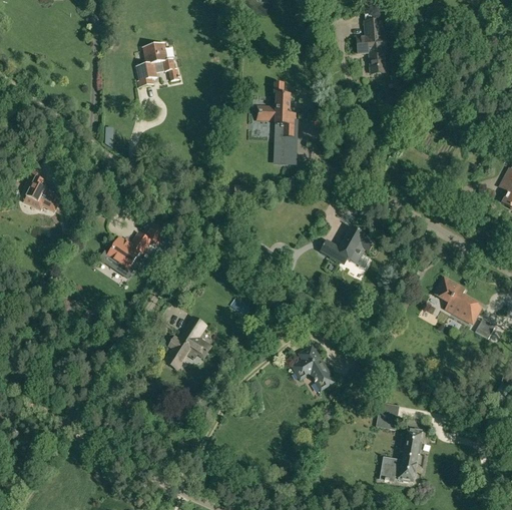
[(368,51),(370,67),(370,73),(384,72),(384,66),(383,51),(385,50),(384,34),(381,35),(380,20),(364,21),(365,35),(356,36),(357,52),(368,51)]
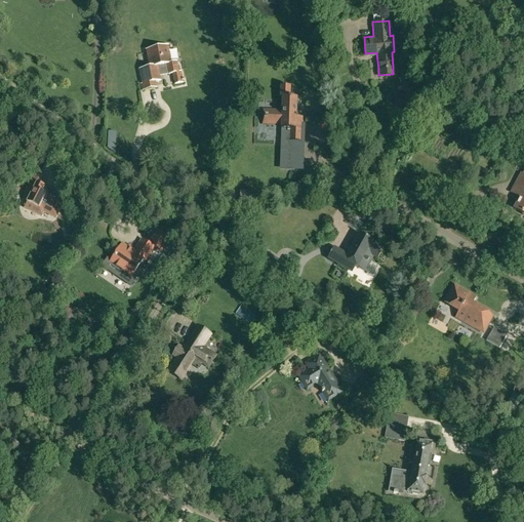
[(170,61),(167,46),(167,43),(145,47),(148,65),(138,67),(142,82),(139,82),(140,88),(156,85),(154,80),(160,79),(159,74),(171,71),(174,82),(182,80),(179,70),(177,70),(175,59),(170,61)]
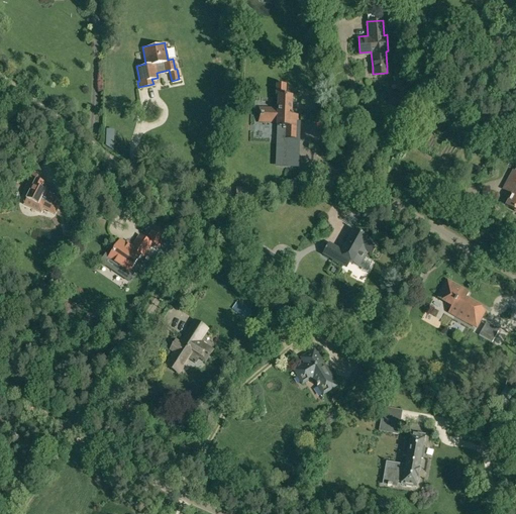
[(284,118),(284,124),(283,136),(283,145),(295,145),(295,137),(293,136),(294,136),(294,118),(297,118),(297,112),(292,112),(292,111),(291,111),(292,94),(285,94),(285,83),(276,83),(275,94),(277,94),(277,106),(258,105),(258,117),(284,118)]
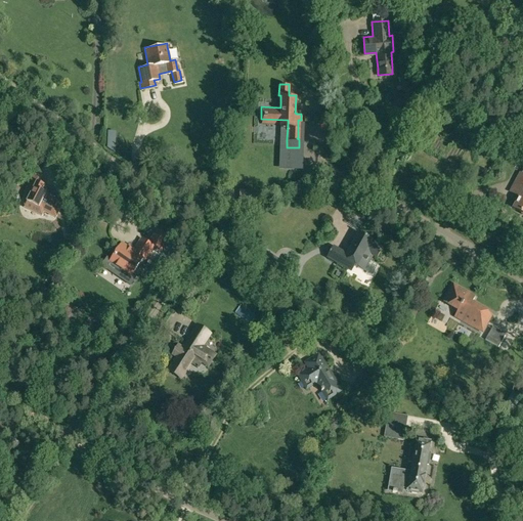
[(403,97),(394,98),(395,113),(404,112),(403,97)]
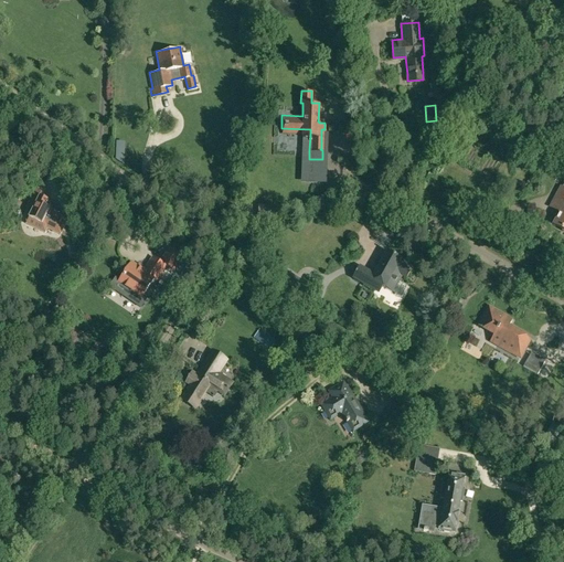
[(35,219),(33,225),(44,231),(46,225),(59,232),(67,215),(55,209),(56,207),(45,201),(48,198),(40,194),(44,187),(34,182),(29,192),(31,193),(25,203),(32,207),(28,214),(35,219)]
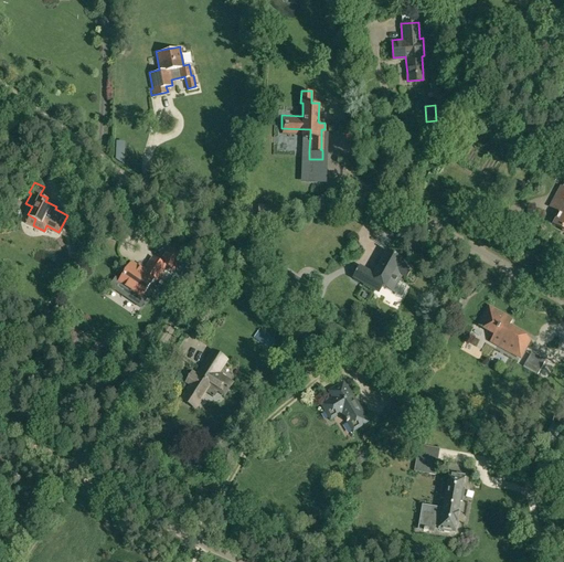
[(563,228),(563,187),(560,186),(550,204),(560,209),(552,222),(563,228)]
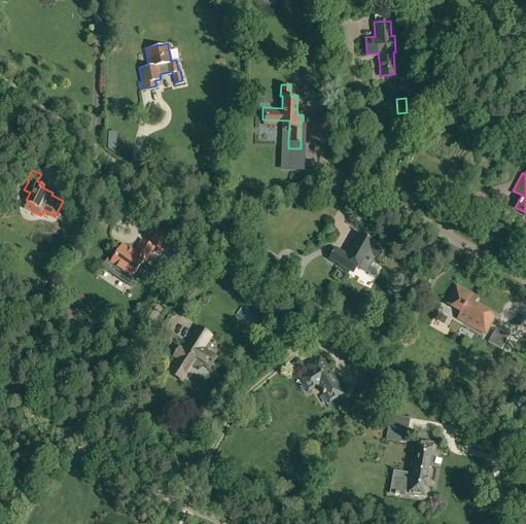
[(161,249),(169,238),(156,230),(149,241),(161,249)]
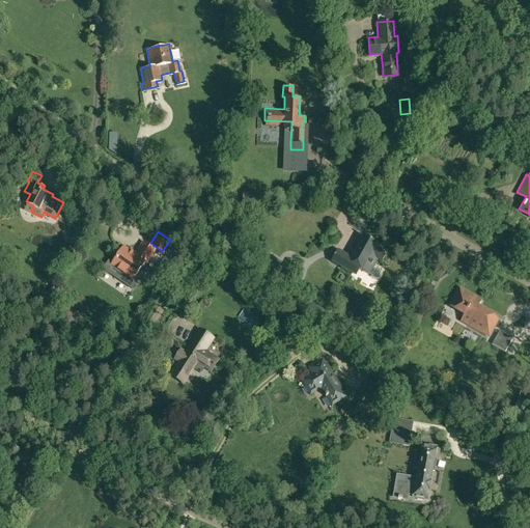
[(369,272),(377,258),(381,259),(387,247),(362,233),(351,254),(337,247),(330,259),(356,274),(359,268),(369,272)]
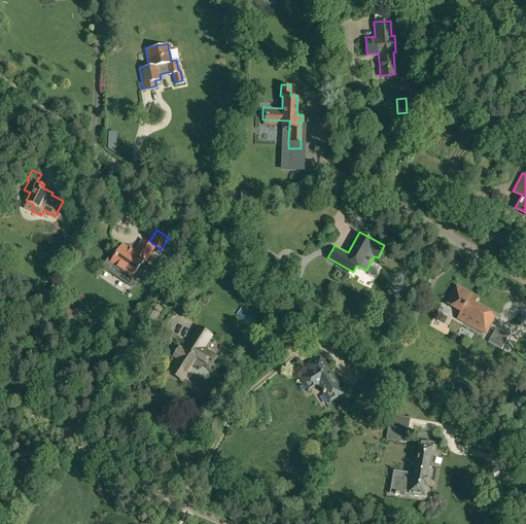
[(110,260),(131,274),(151,244),(141,238),(133,250),(121,243),(110,260)]
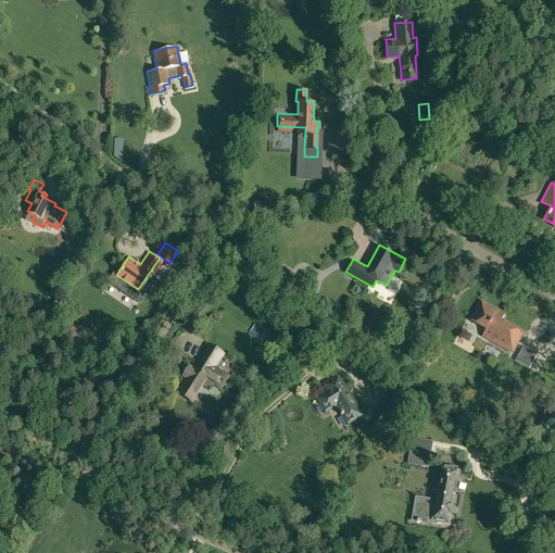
[(227,263),(219,274),(227,278),(235,268),(227,263)]
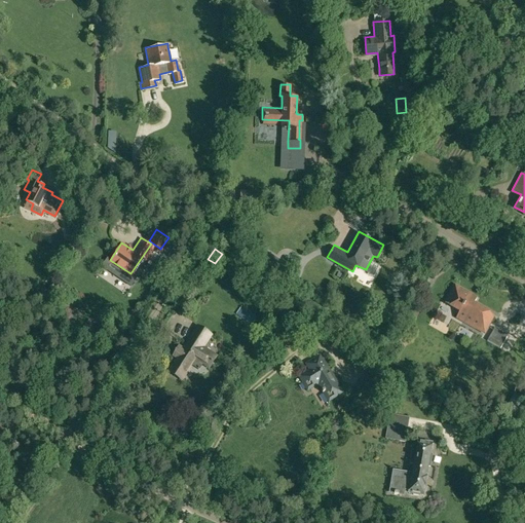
[(483,332),(487,324),(493,313),(470,300),(473,295),(454,284),(449,293),(448,293),(444,300),(448,302),(447,304),(458,310),(454,316),(483,332)]
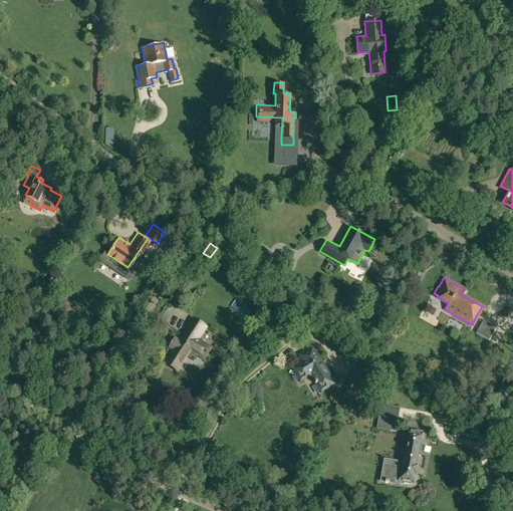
[(165,360),(177,368),(190,347),(204,356),(210,346),(196,337),(204,325),(192,317),(178,340),(176,339),(172,346),(173,347),(165,360)]
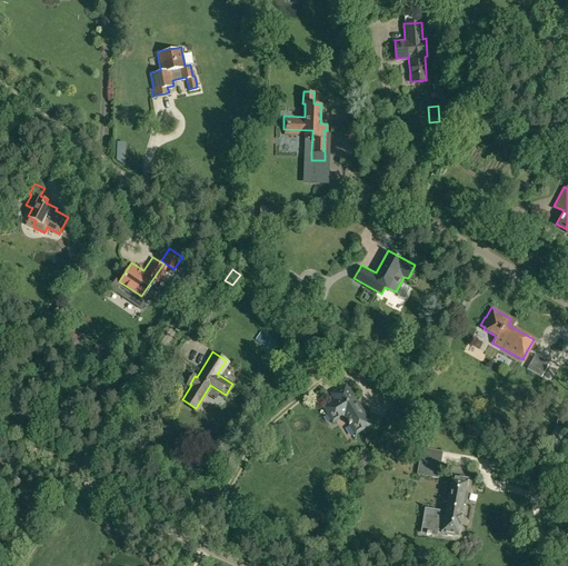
[(548,360),(534,353),(526,367),(540,375),(548,360)]
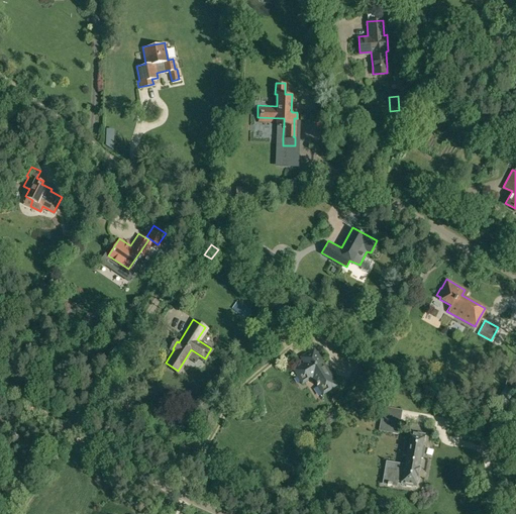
[(335,384),(329,375),(330,374),(320,357),(320,358),(313,347),(300,355),(304,362),(293,369),(301,382),(312,375),(322,392),(335,384)]
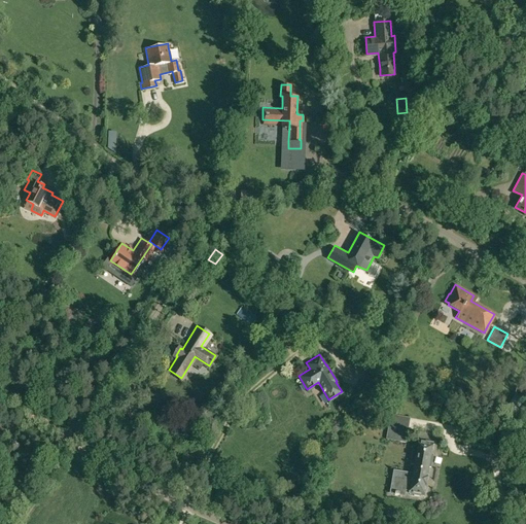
[(410,416),(387,412),(385,421),(388,422),(386,437),(406,440),(410,416)]
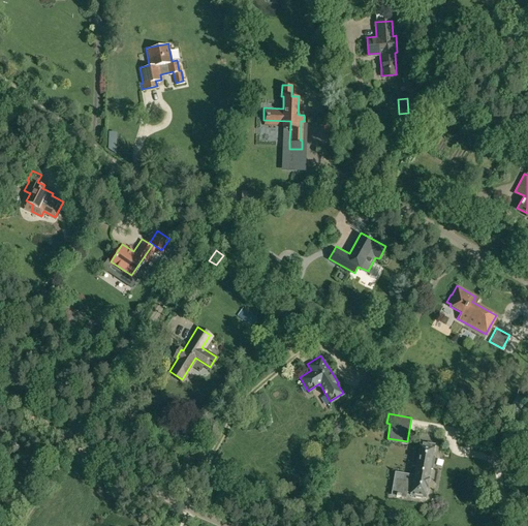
[(413,439),(409,462),(404,462),(404,461),(402,473),(396,472),(395,475),(394,475),(392,489),(393,490),(392,493),(396,493),(396,495),(400,495),(400,494),(404,495),(404,492),(410,493),(411,493),(414,493),(414,495),(420,496),(420,494),(424,495),(429,466),(431,466),(433,455),(431,454),(433,442),(432,442),(421,440),(420,440),(413,439)]
